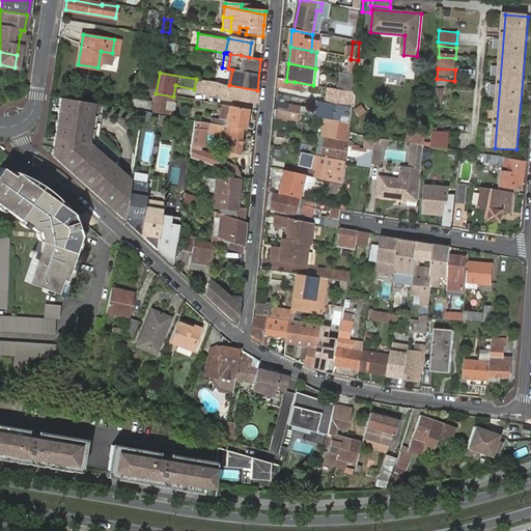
[(347,92),(354,93),(356,76),(350,75),(347,92)]
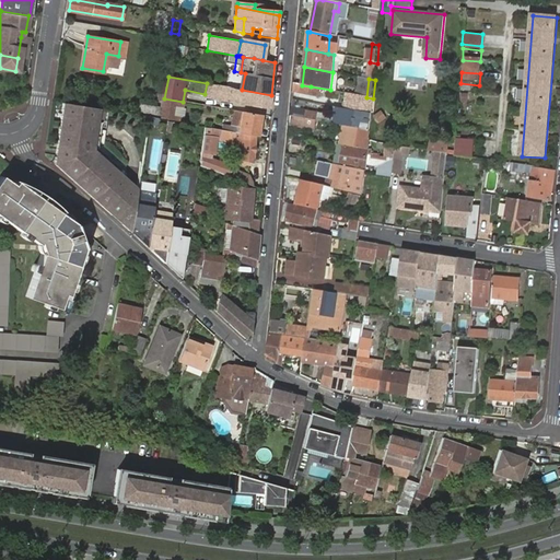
[(295,83),(294,92),(308,94),(311,86),(302,85),(295,83)]
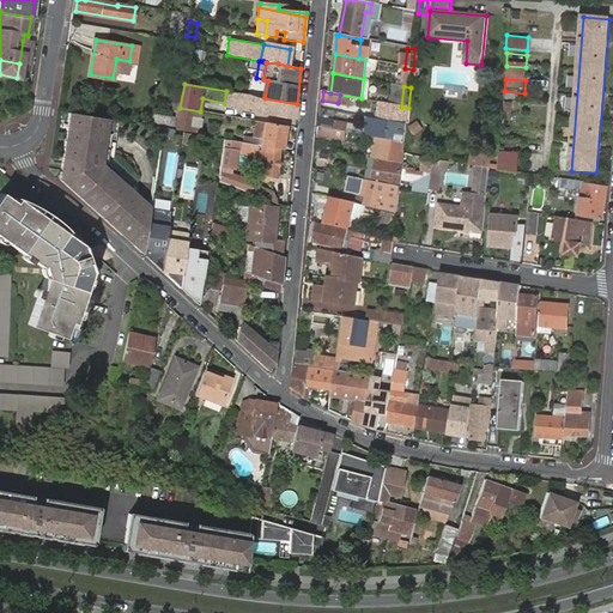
[(525,93),(504,91),(503,104),(523,107),(525,93)]
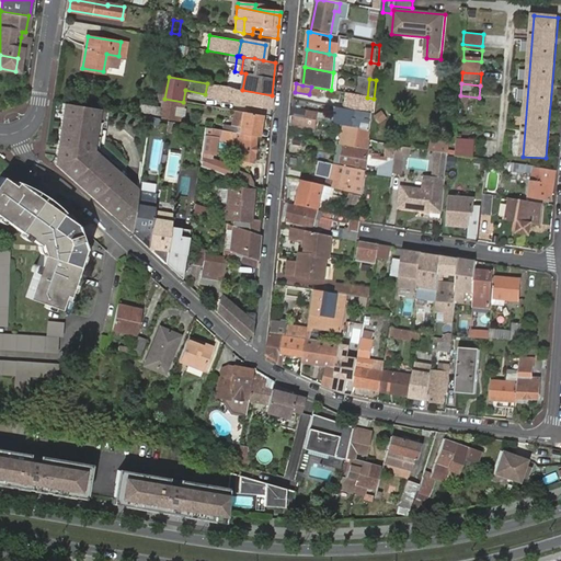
[(410,94),(415,93),(420,90),(416,84),(411,84),(405,89),(410,94)]
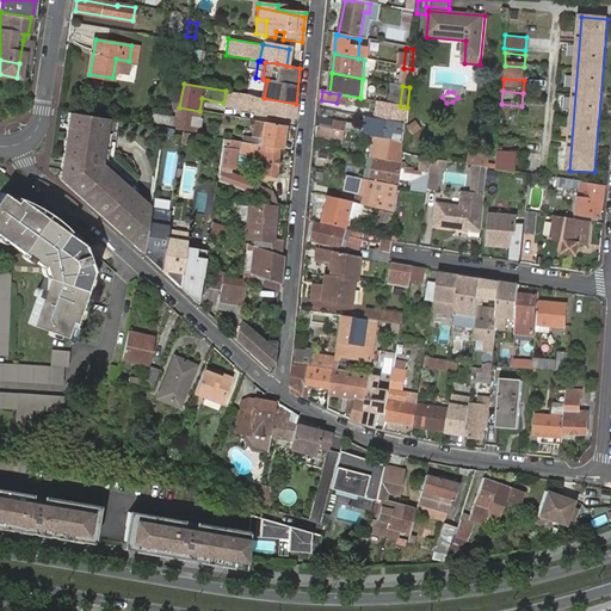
[(296,104),(264,98),(258,97),(257,97),(238,93),(235,93),(233,109),(295,118),(296,104)]
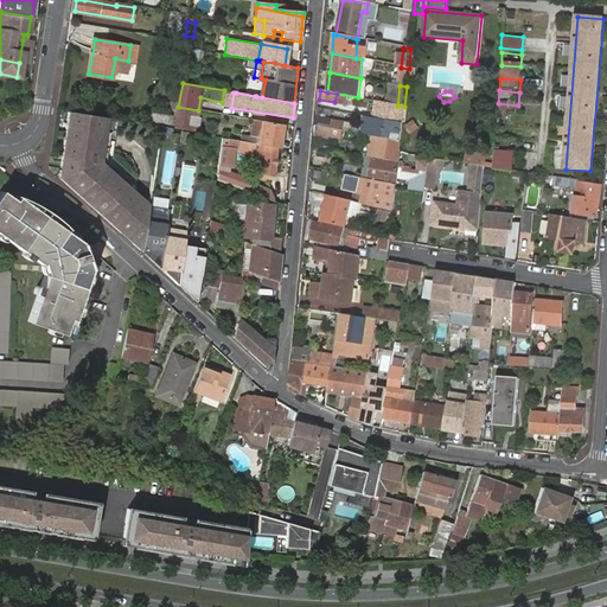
[(379,119),(402,123),(404,107),(397,106),(377,102),(376,112),(381,113),(379,119)]
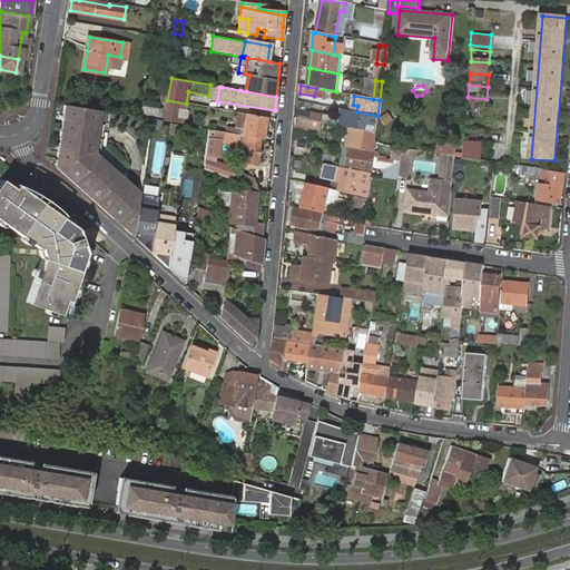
[(186,104),(167,100),(164,119),(174,121),(176,110),(184,111),(186,104)]
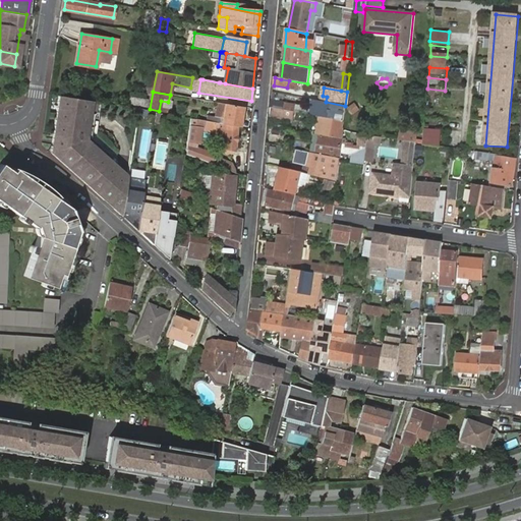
[(98,101),(59,95),(51,153),(120,217),(127,178),(85,140),(91,111),(96,112),(98,101)]
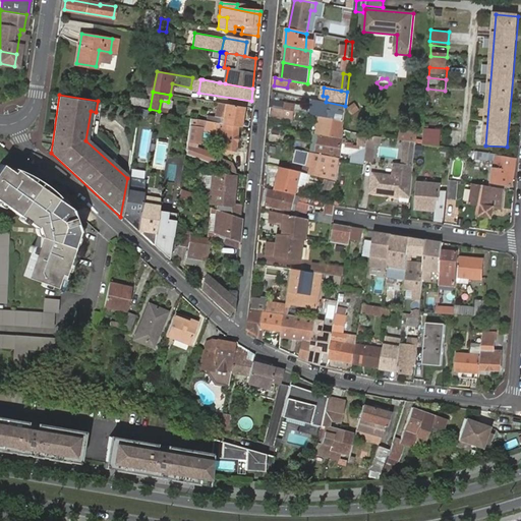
[(130,96),(128,104),(142,106),(143,99),(130,96)]
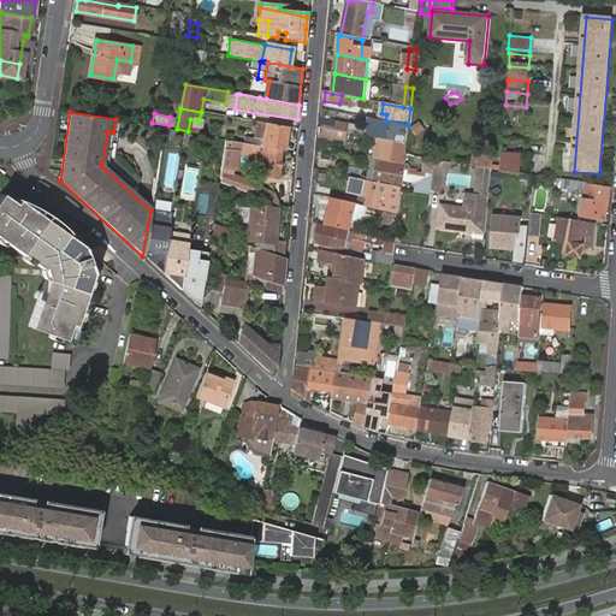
[(321,129),(337,131),(338,122),(323,118),(321,129)]
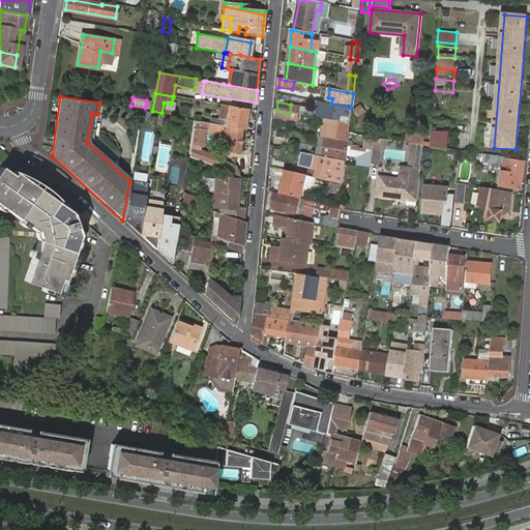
[(347,114),(351,114),(351,108),(331,104),(327,102),(325,118),(346,121),(347,114)]
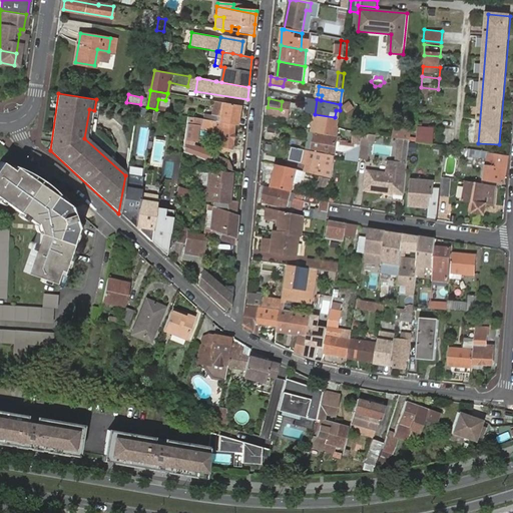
[(174,100),(171,113),(179,115),(181,102),(174,100)]
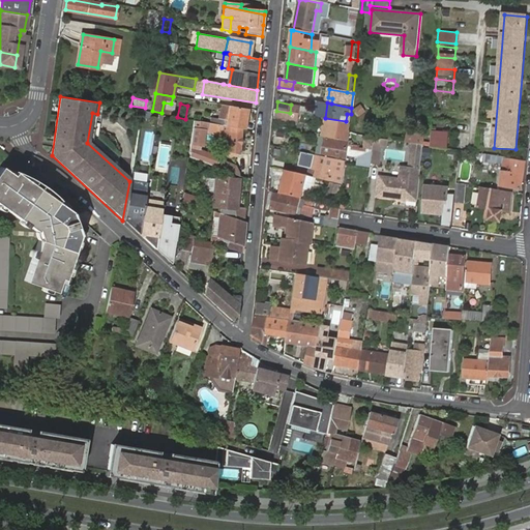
[(243,129),(246,110),(246,109),(229,106),(226,126),(241,129),(243,129)]
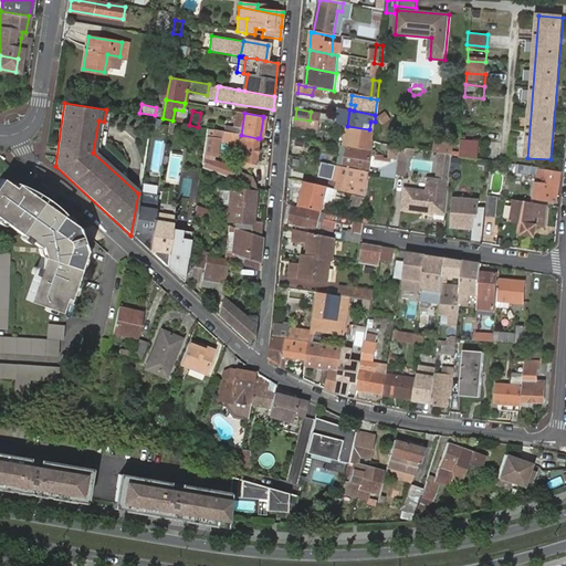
[(295,118),(294,126),(308,129),(310,121),(295,118)]
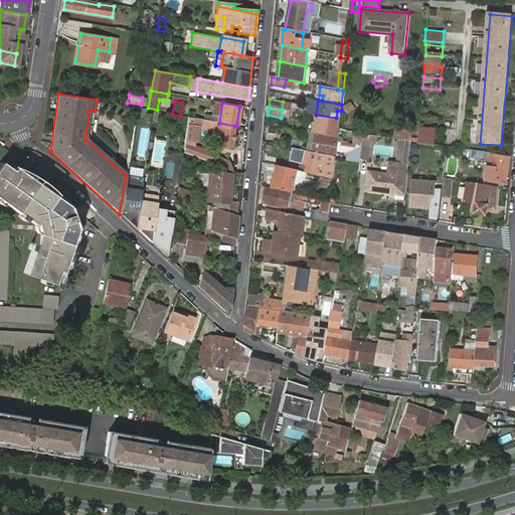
[(317,134),(321,117),(314,116),(311,133),(317,134)]
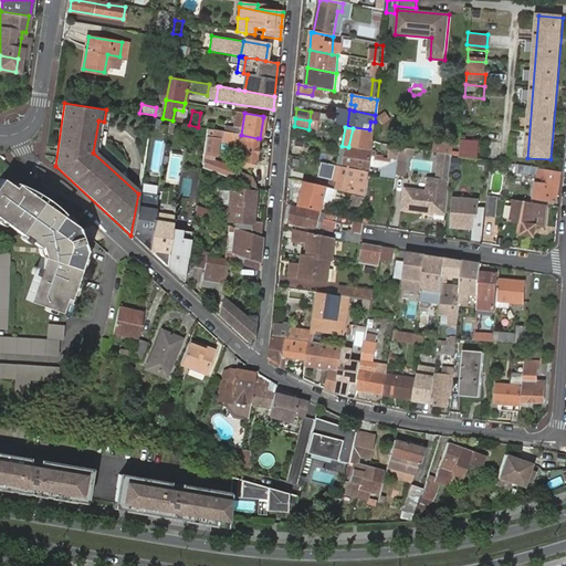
[(371,152),(373,143),(374,133),(353,128),(348,147),(360,149),(371,152)]
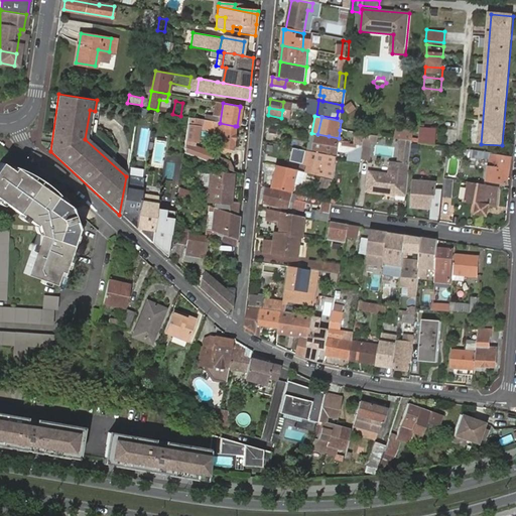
[(235,126),(220,123),(216,122),(215,147),(233,150),(235,126)]
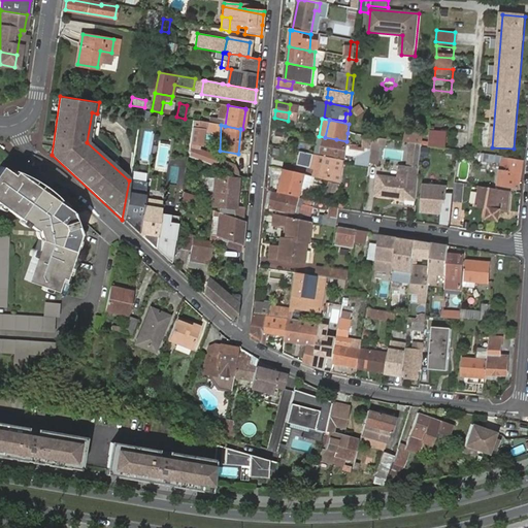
[(204,130),(192,127),(189,143),(198,145),(201,146),(204,130)]
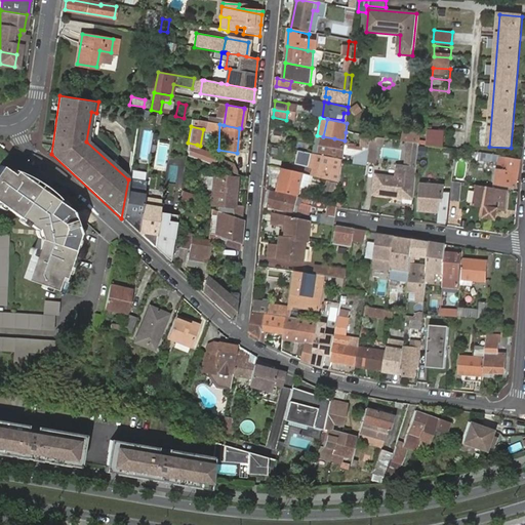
[(376,176),(374,194),(413,199),(422,133),(404,131),(402,142),(408,143),(405,165),(397,164),(396,178),(376,176)]
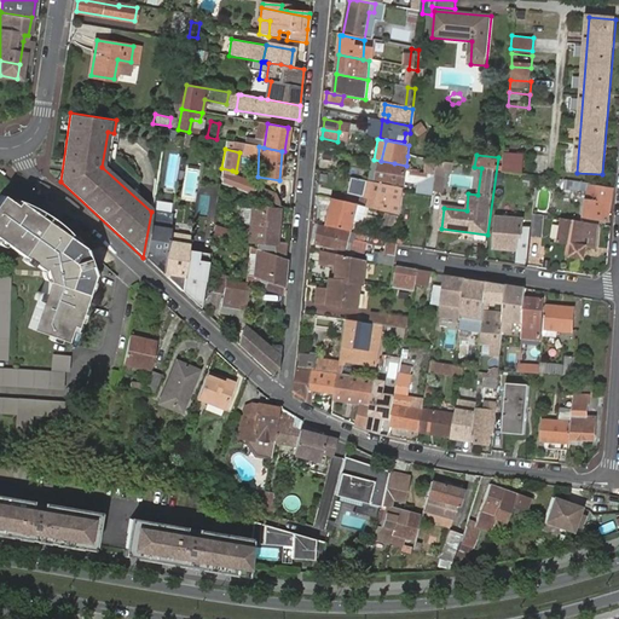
[(504,157),(503,171),(525,174),(525,158),(504,157)]
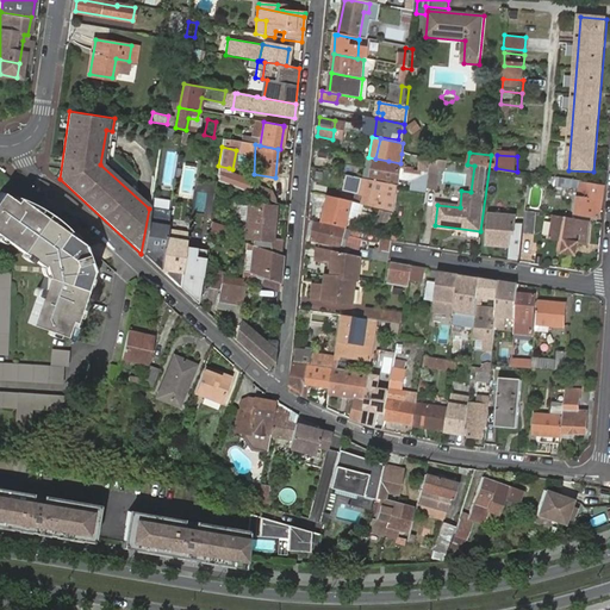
[(368,157),(365,178),(372,179),(375,162),(387,165),(388,161),(375,159),(368,157)]
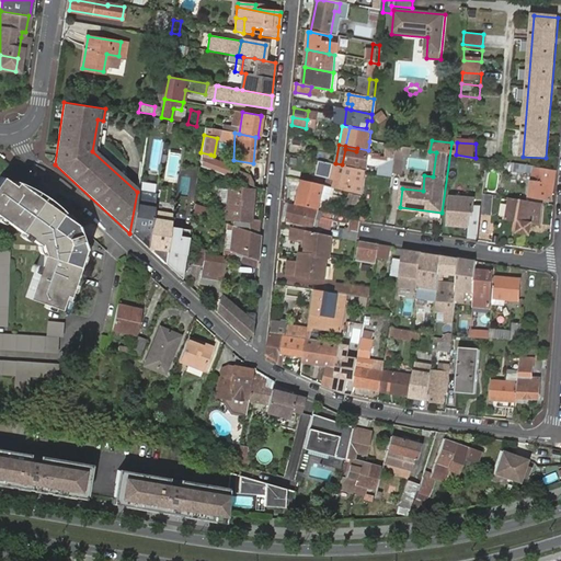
[(396,151),(396,146),(388,145),(387,153),(389,155),(388,159),(395,159),(396,151)]
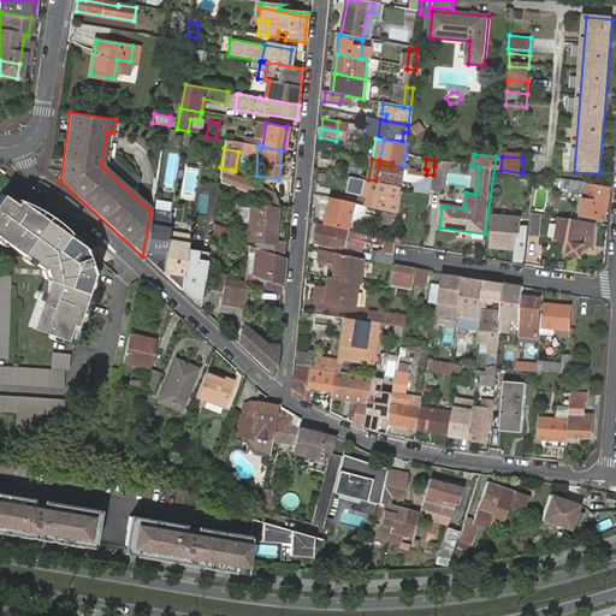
[(403,172),(404,165),(392,163),(391,166),(379,164),(375,181),(395,184),(402,185),(403,172)]
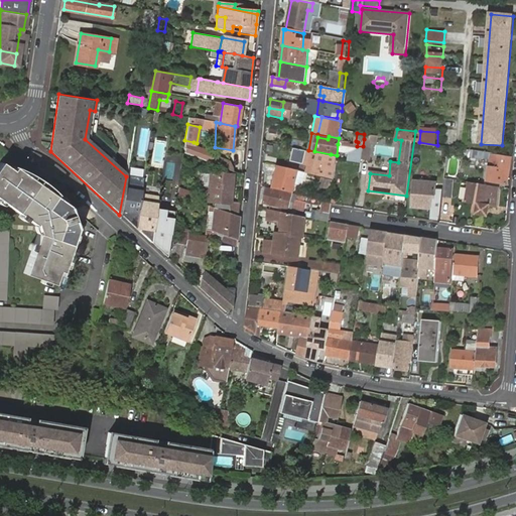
[(371,140),(364,139),(363,146),(362,150),(361,159),(369,159),(371,140)]
